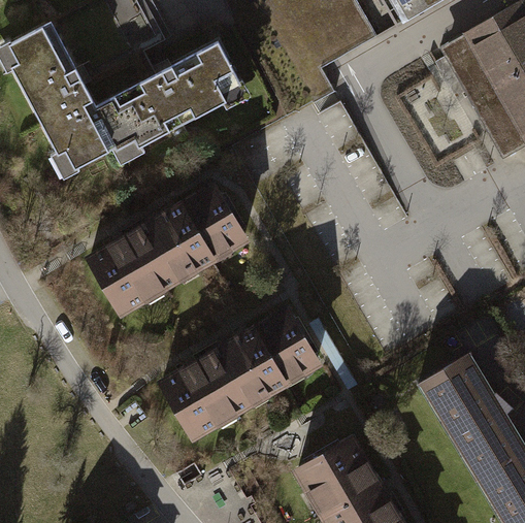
[(383,0),(397,25),(439,0),(383,0)]
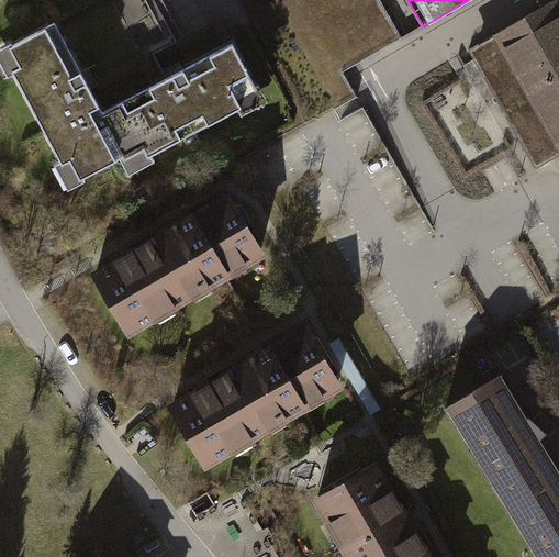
[(56,22),(0,51),(0,54),(70,187),(127,157),(103,111),(56,22)]
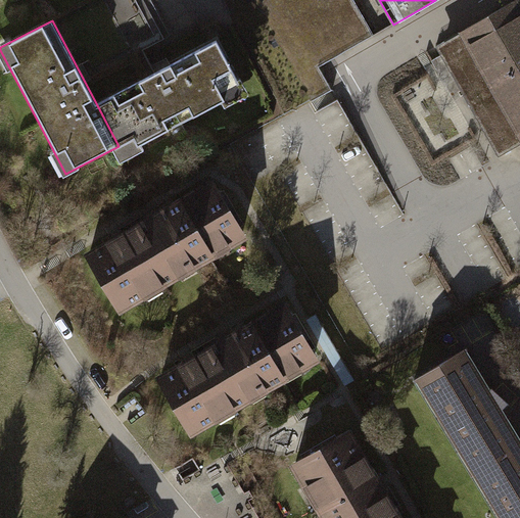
[(519,22),(477,48),(519,121),(519,22)]
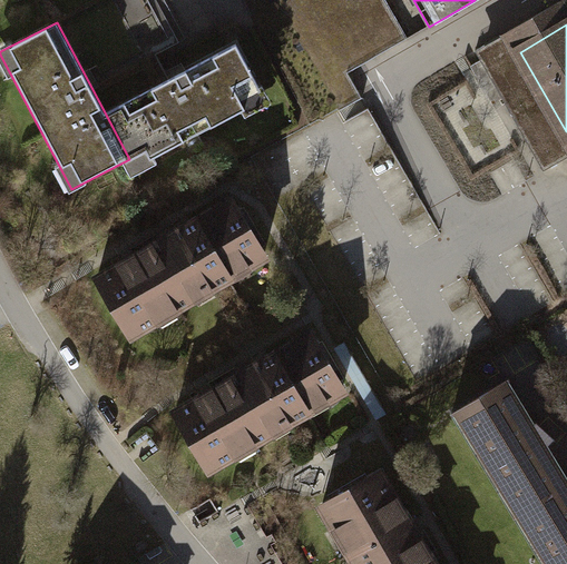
[(105,112),(129,159),(136,171),(270,101),(238,41),(105,112)]
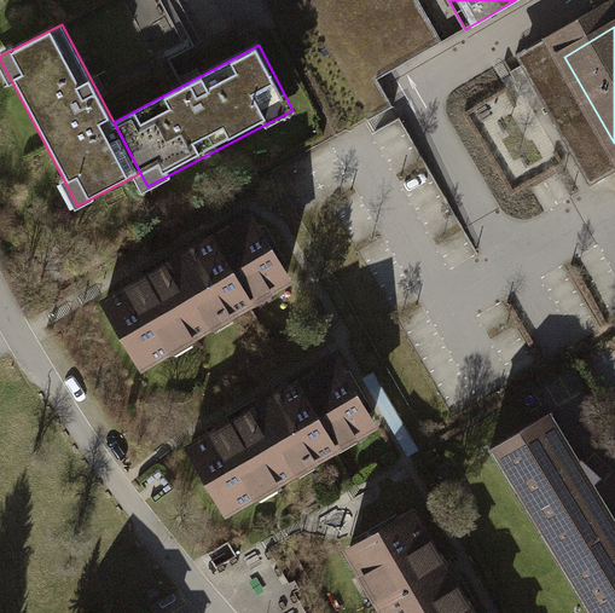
[(291,281),(249,209),(97,298),(138,369),(291,281)]
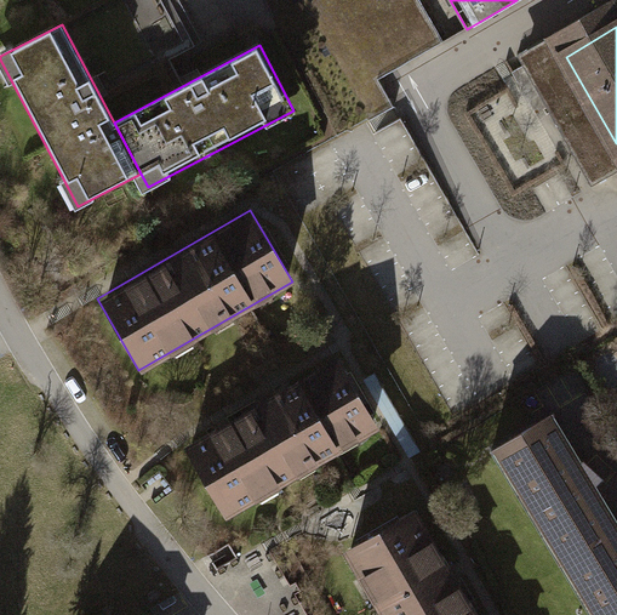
[(377,432),(333,358),(180,449),(223,523),(377,432)]
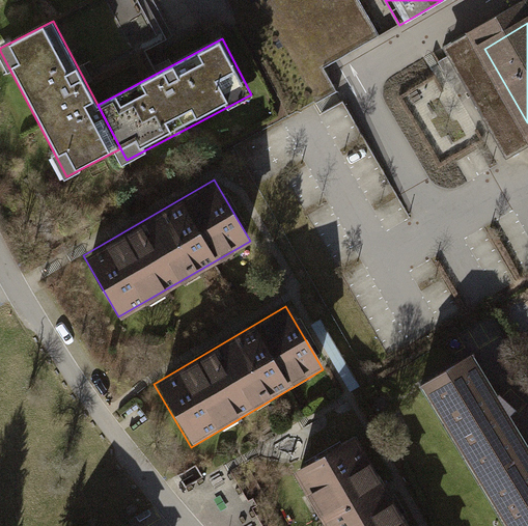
[(420,386),(480,489),(527,461),(527,449),(473,355),(420,386)]
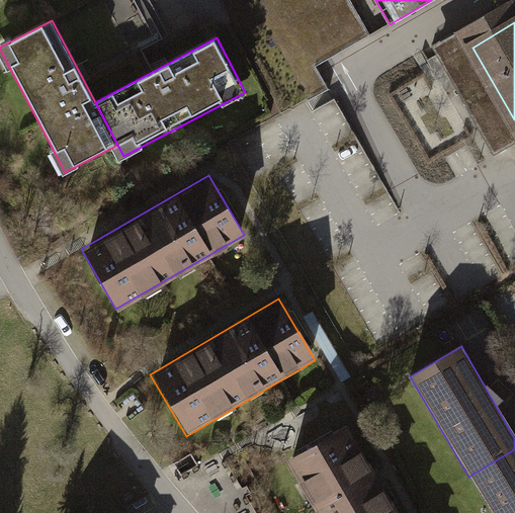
[(287,460),(317,512),(398,512),(349,426),(287,460)]
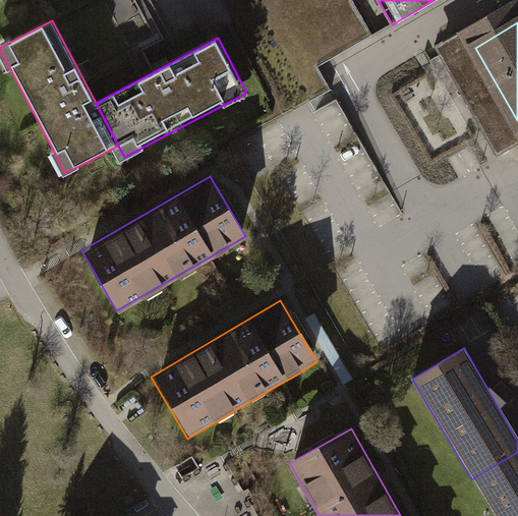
[(517,452),(471,479),(492,515),(517,515),(517,452)]
